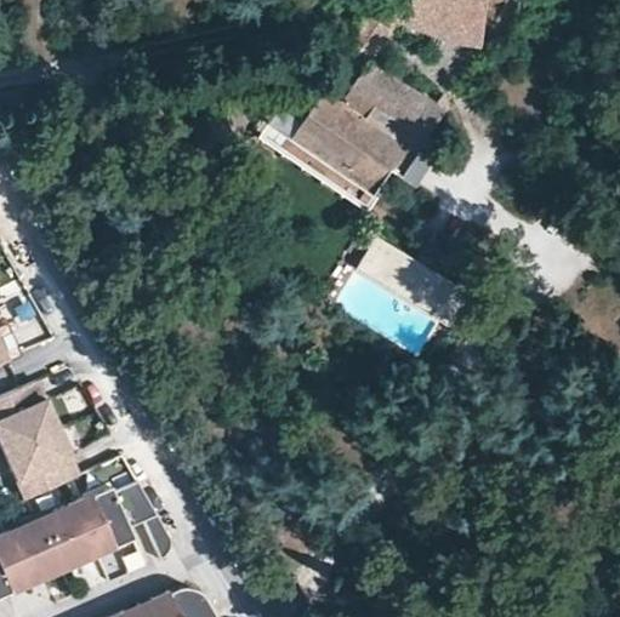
[(482,6),(483,1),(482,0),(404,0),(402,11),(420,17),(430,21),(447,27),(479,33),(482,6)]
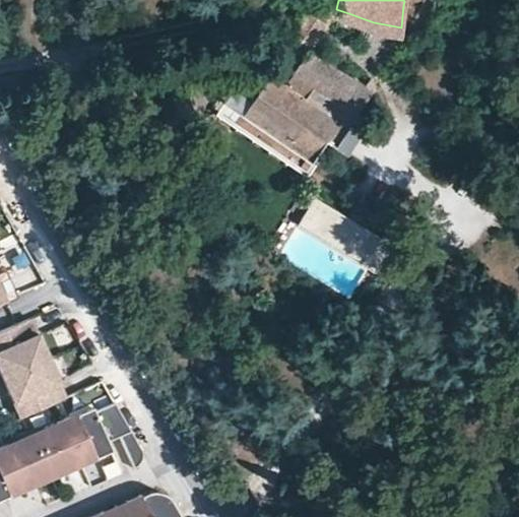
[(374,91),(310,50),(294,72),(358,116),(374,91)]
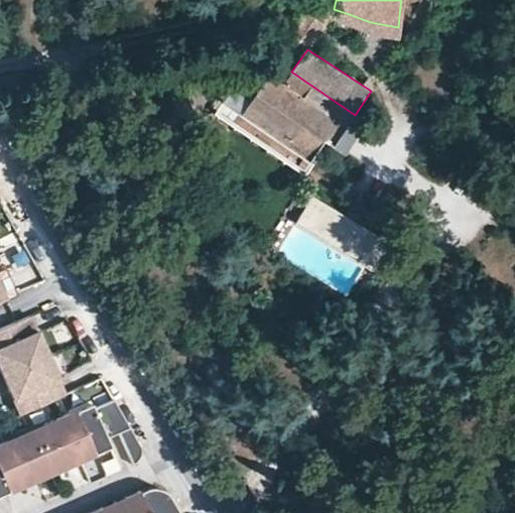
[(273,61),(237,117),(307,162),(322,140),(342,153),(356,132),(351,129),(358,118),(273,61)]
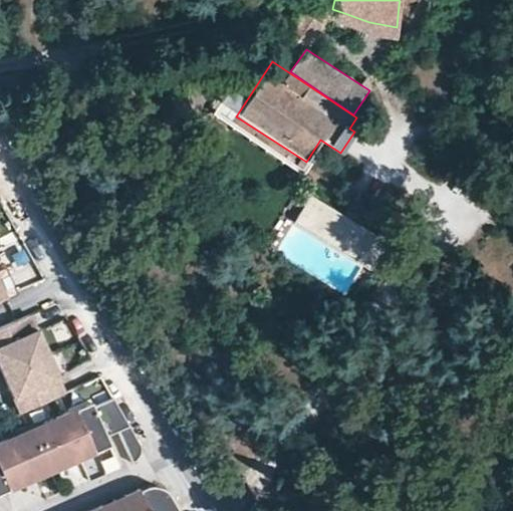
[(314,205),(303,224),(359,257),(370,238),(314,205)]
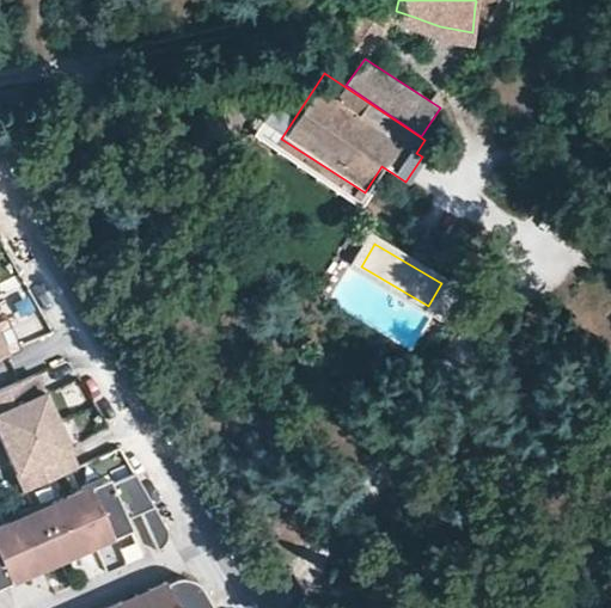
[(450,288),(441,283),(428,306),(437,311),(450,288)]
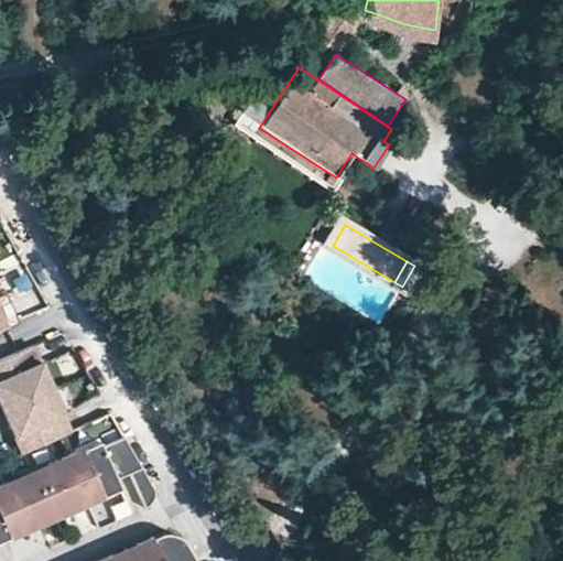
[(424,271),(414,266),(402,287),(412,292),(424,271)]
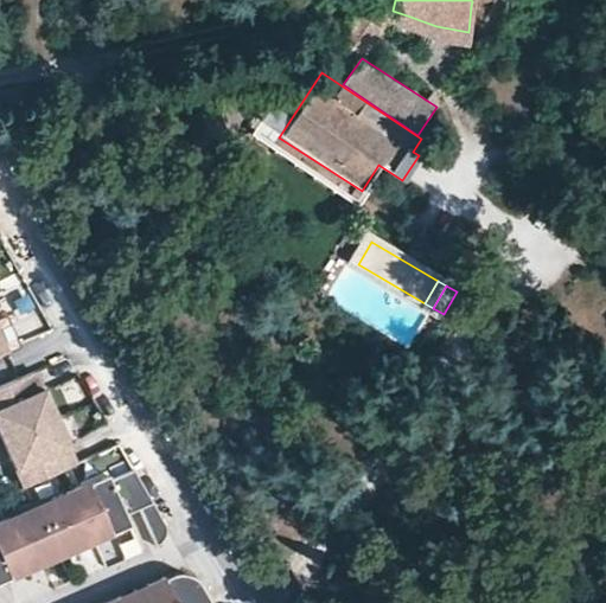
[(0,318),(0,354),(19,346),(5,316),(0,318)]
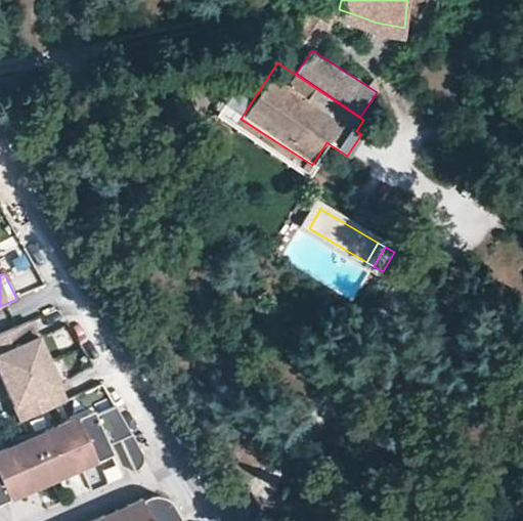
[(68,402),(32,322),(0,336),(0,373),(23,423),(68,402)]
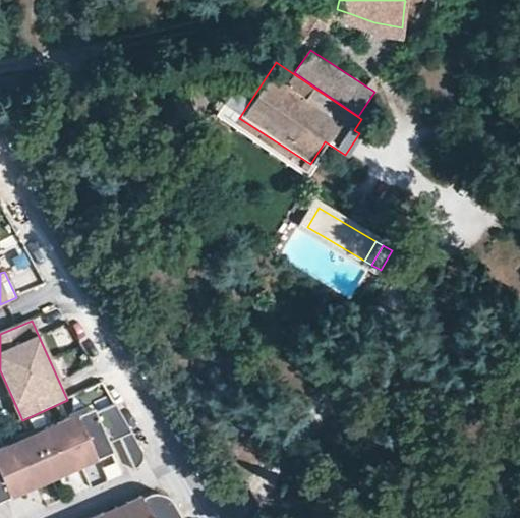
[(115,405),(96,413),(109,444),(121,438),(131,434),(115,405)]
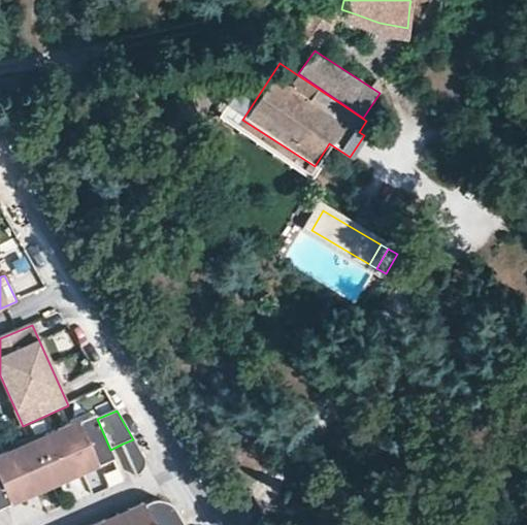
[(94,414),(64,427),(84,471),(98,465),(96,459),(111,452),(110,450),(97,419),(94,414)]
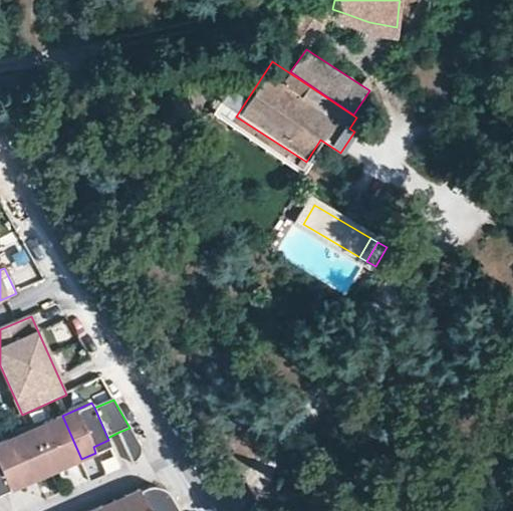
[(62,416),(33,429),(50,466),(65,460),(67,465),(81,459),(62,416)]
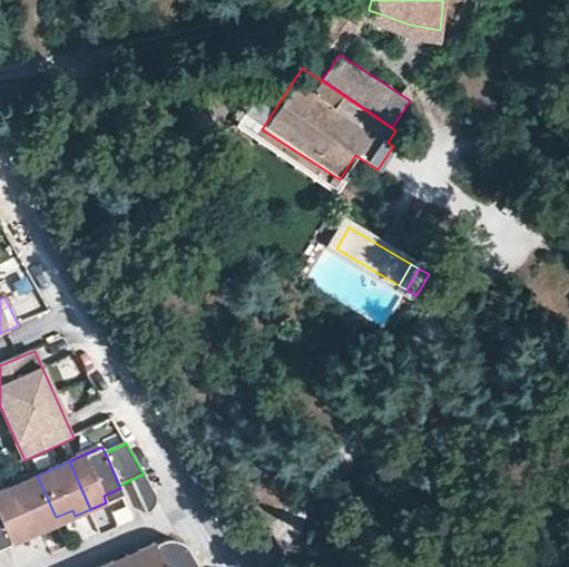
[(144,475),(133,479),(147,514),(151,511),(155,507),(156,501),(156,497),(144,475)]
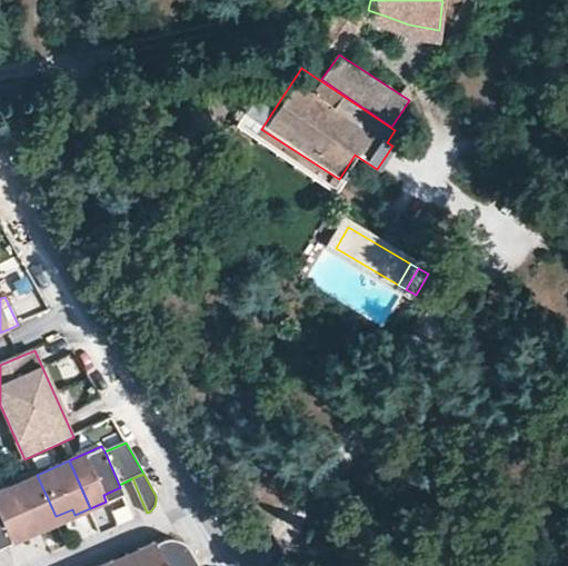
[(6,488),(28,536),(43,529),(40,523),(56,516),(37,475),(6,488)]
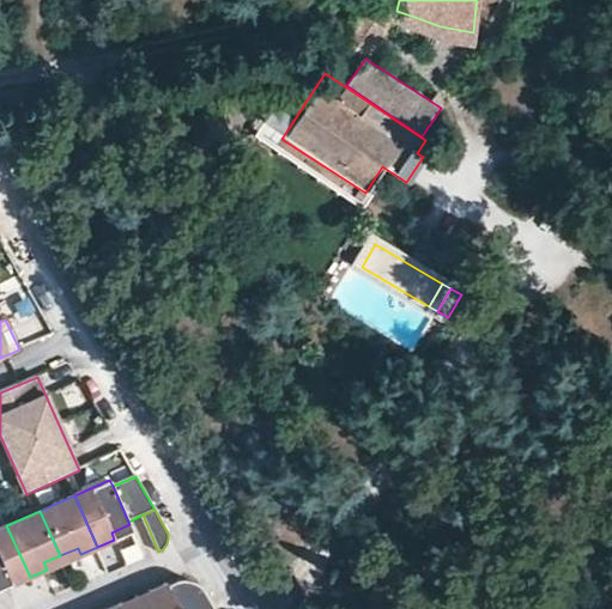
[(111,533),(114,540),(133,531),(129,524),(111,533)]
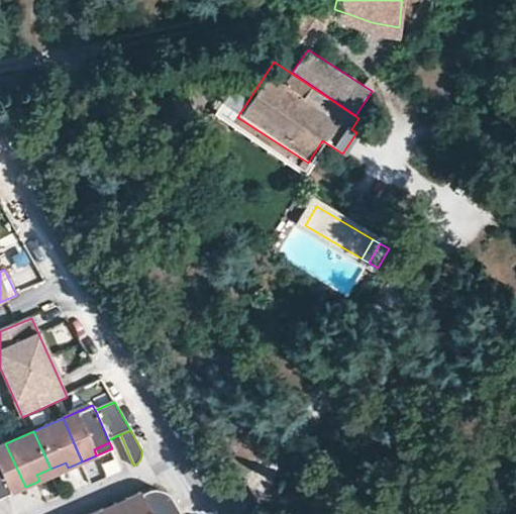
[(5,443),(0,445),(0,491),(9,488),(11,494),(25,487),(5,443)]
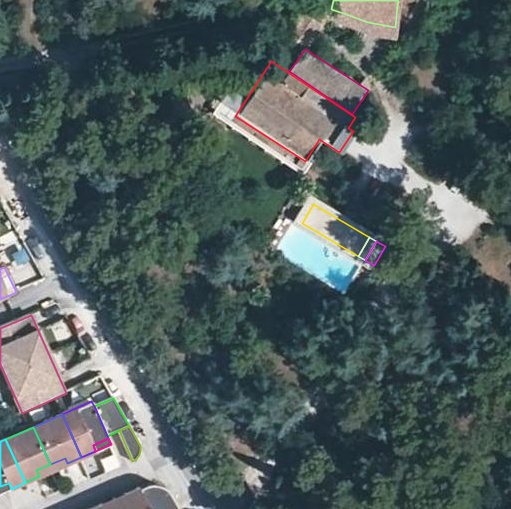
[(53,470),(67,463),(65,458),(50,464),(53,470)]
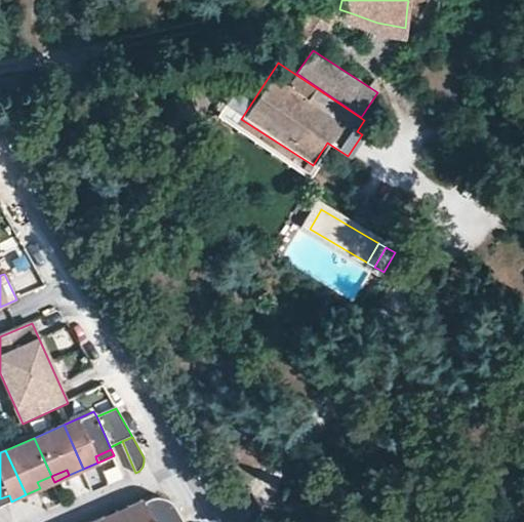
[(37,482),(40,488),(54,482),(51,476),(37,482)]
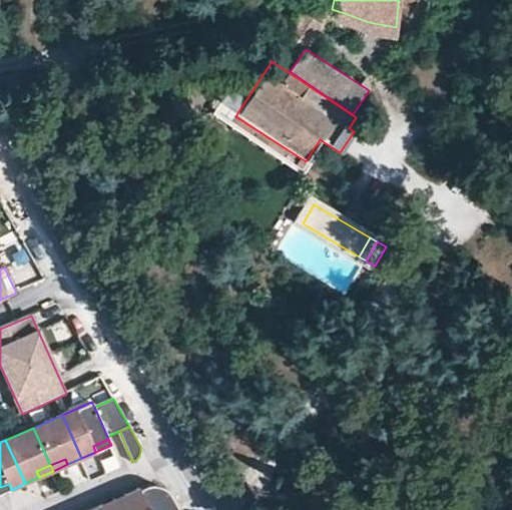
[(9,484),(0,487),(0,494),(11,490),(9,484)]
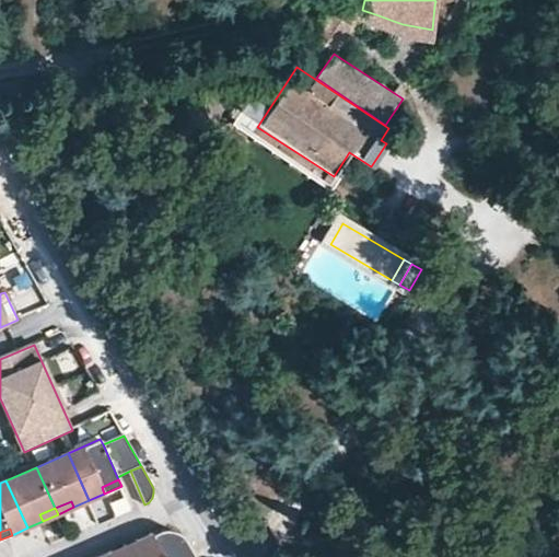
[(163,531),(153,534),(163,556),(191,556),(181,535),(173,531),(163,531)]
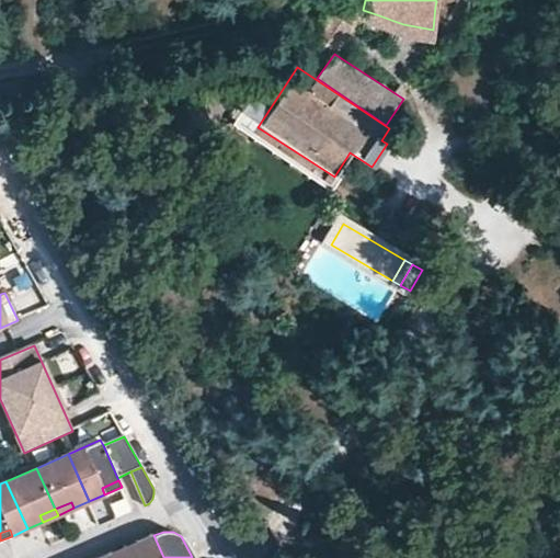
[(128,553),(130,557),(163,557),(153,535),(138,543),(140,547),(128,553)]
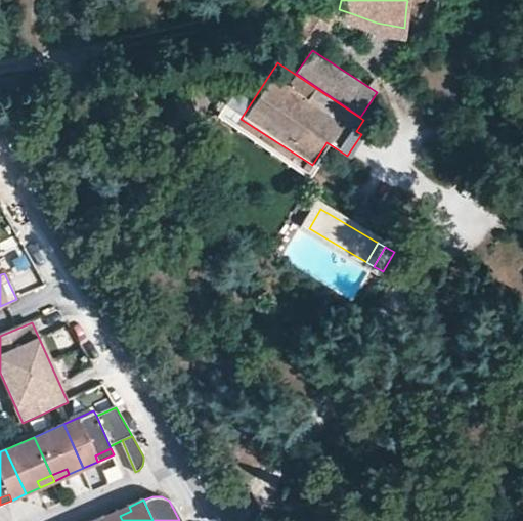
[(129,507),(118,511),(120,516),(131,511),(129,507)]
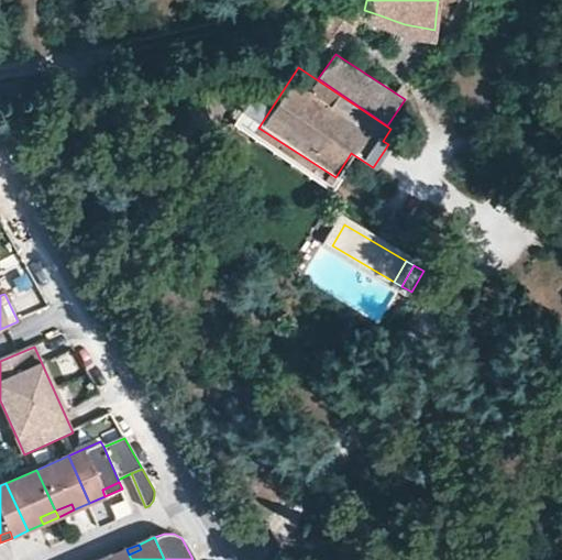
[(127,549),(114,556),(116,559),(119,559),(129,555),(127,549)]
